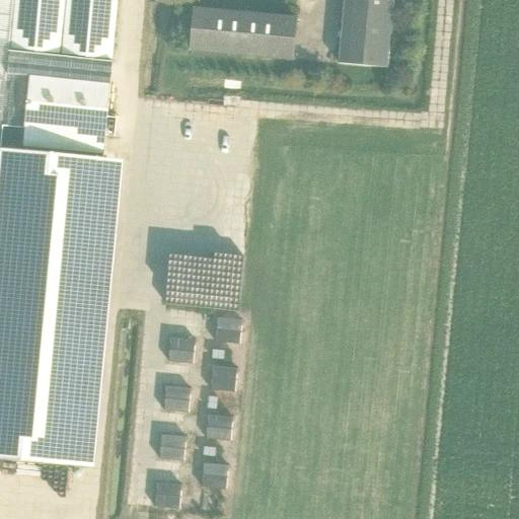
[(116,60),(120,0),(0,0),(0,457),(74,464),(110,60),(116,60)]
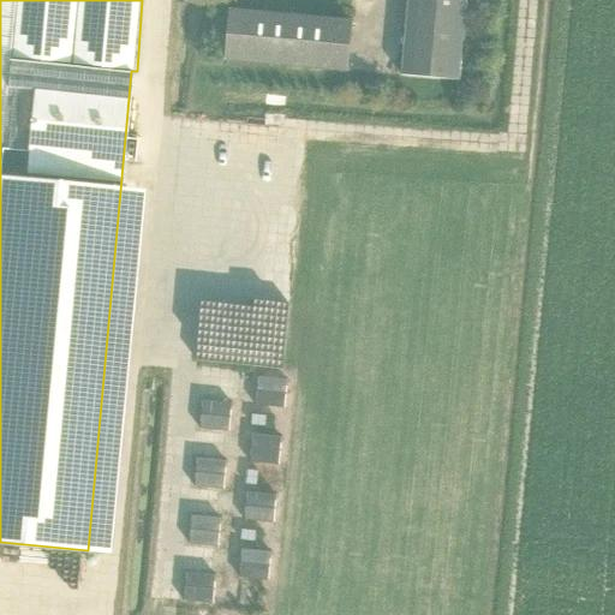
[(408,0),(402,76),(463,82),(469,0),(408,0)]
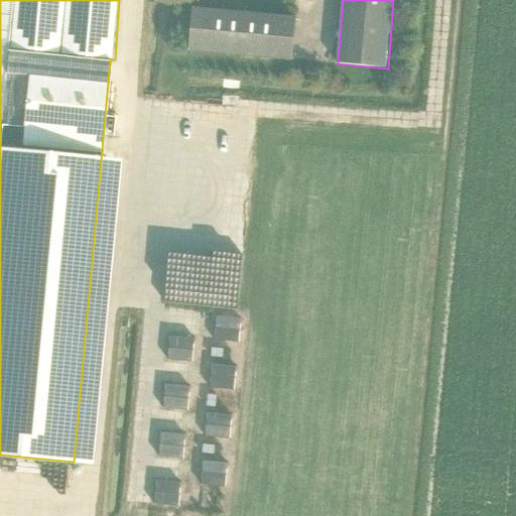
[(190,52),(293,61),(296,17),(192,8),(190,52)]
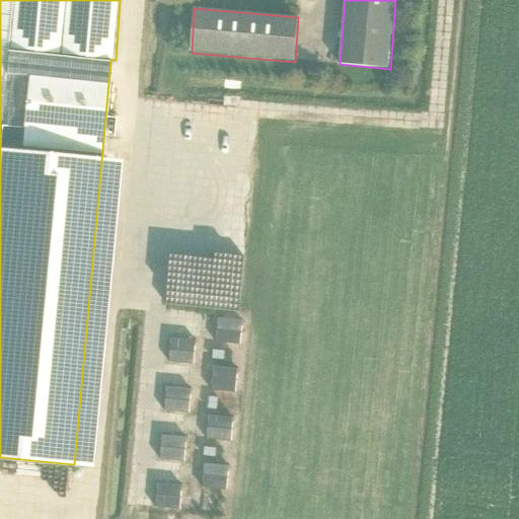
[(218,318),(216,343),(240,345),(242,320),(218,318)]
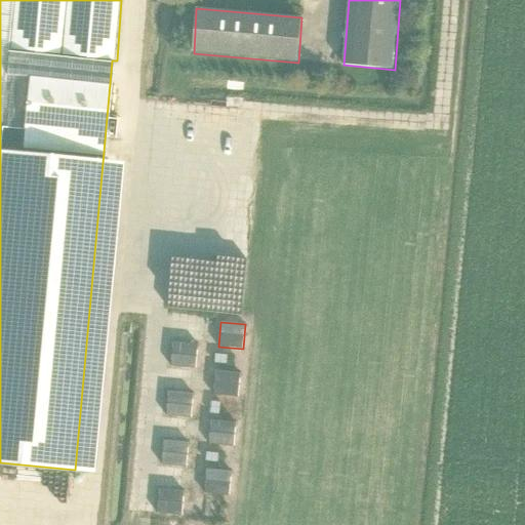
[(173,342),(171,366),(196,369),(198,345),(173,342)]
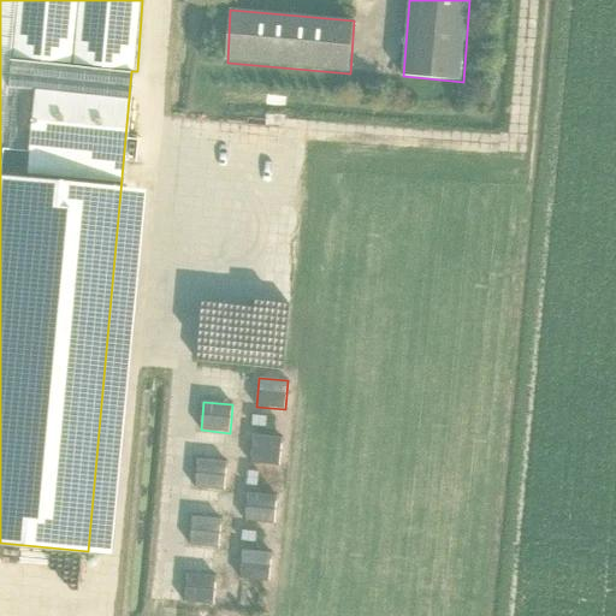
[(254,436),(252,463),(279,467),(283,438),(254,436)]
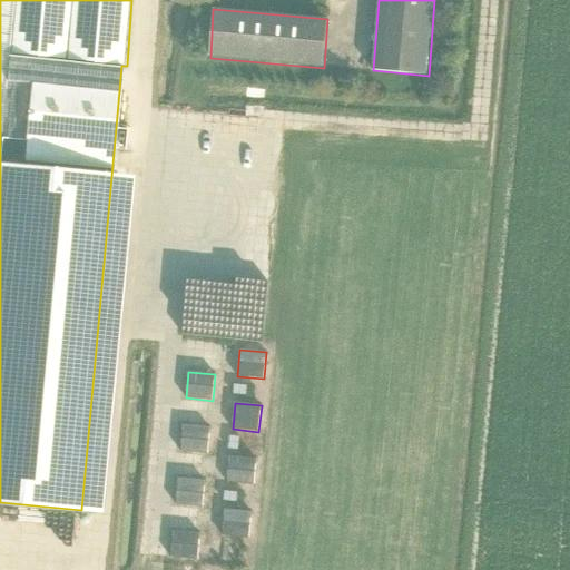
[(184,425),(180,451),(207,454),(210,428),(184,425)]
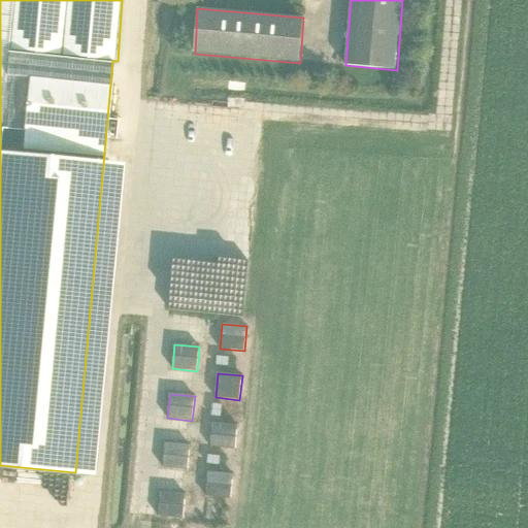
[(212,423),(210,447),(235,450),(237,425),(212,423)]
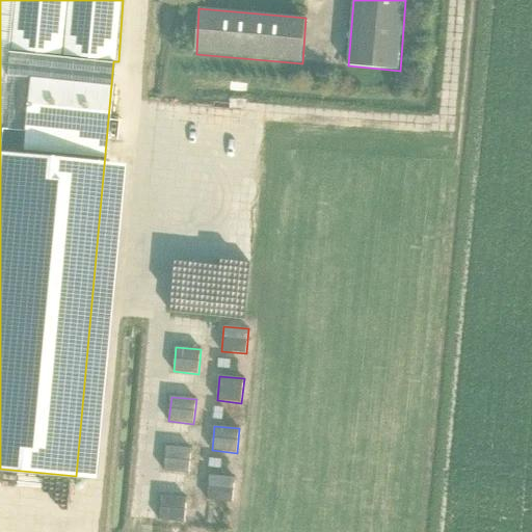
[(166,446),(164,471),(189,473),(191,448),(166,446)]
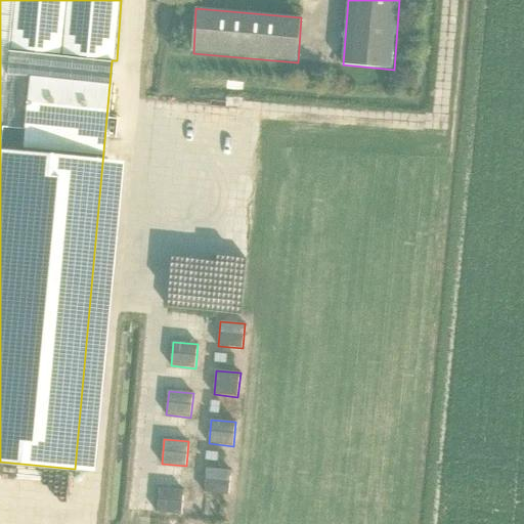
[(207,468),(205,492),(229,494),(231,471),(207,468)]
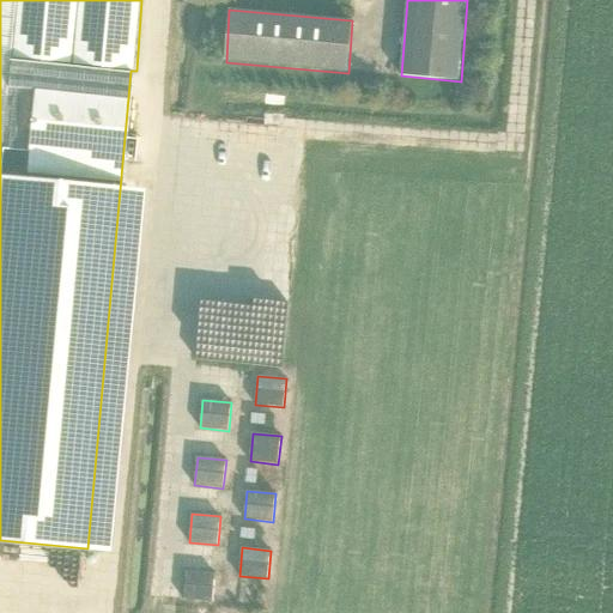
[(187,571),(184,600),(212,602),(216,574),(187,571)]
